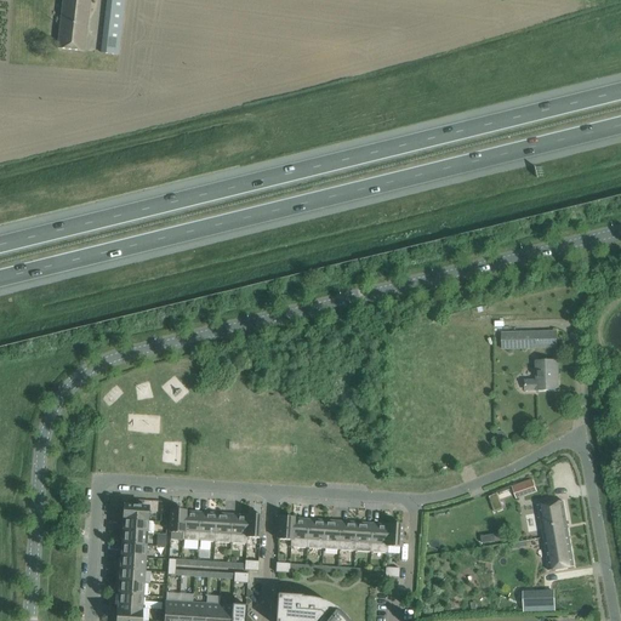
[(90,0),(62,0),(57,49),(84,52),(90,0)]
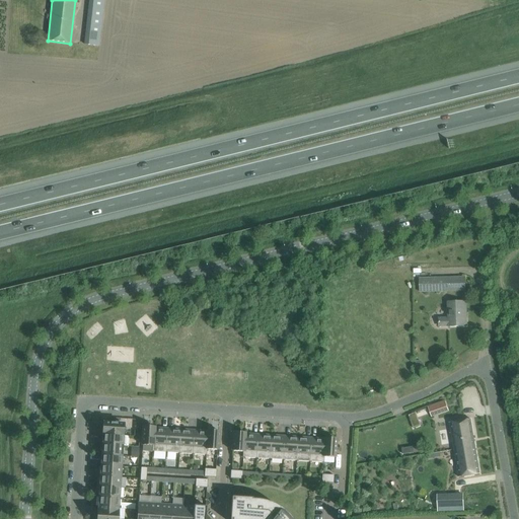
[(98,46),(103,0),(89,0),(84,45),(98,46)]
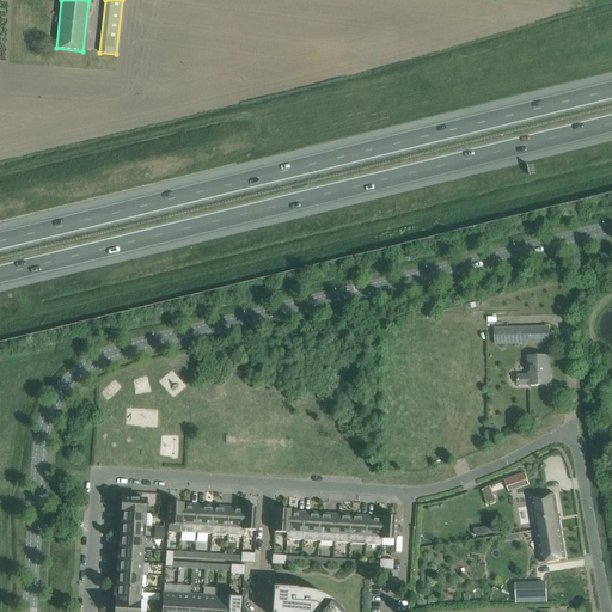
[(483,305),(463,310),(464,314),(484,310),(483,305)]
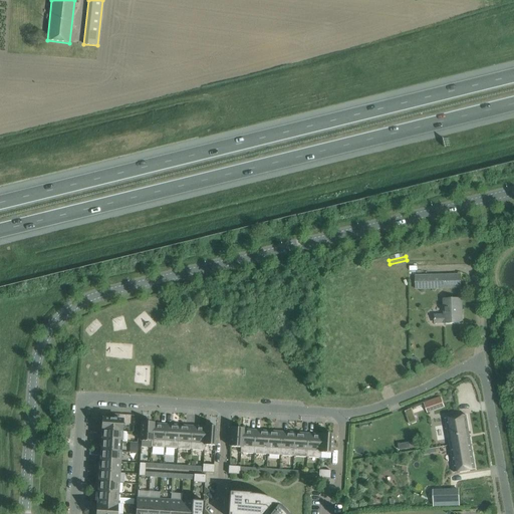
[(433,289),(442,288),(442,275),(433,276),(433,289)]
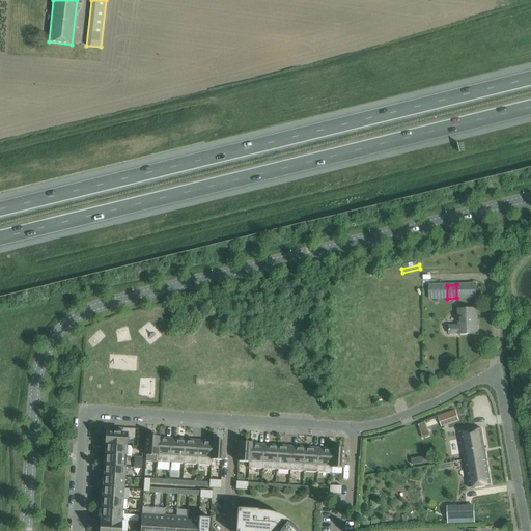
[(456,298),(466,298),(476,298),(476,284),(456,284),(456,298)]
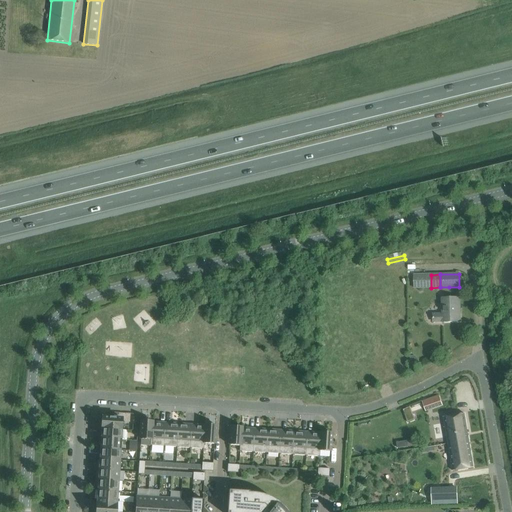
[(414,288),(431,288),(431,275),(414,275),(414,288)]
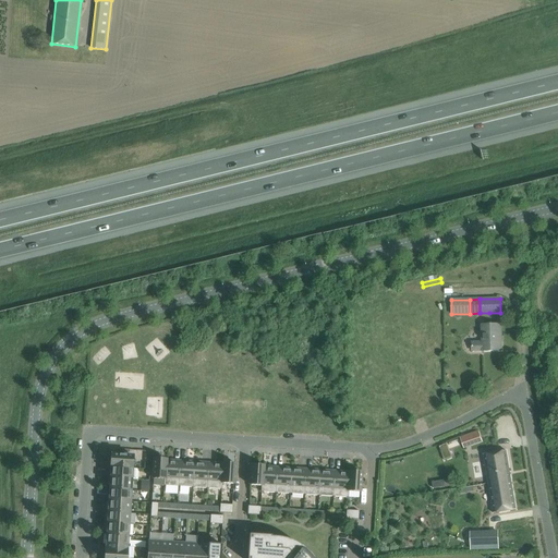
[(483,351),(501,351),(501,341),(499,341),(499,325),(483,325),(483,342),(472,342),(472,351),(483,351)]
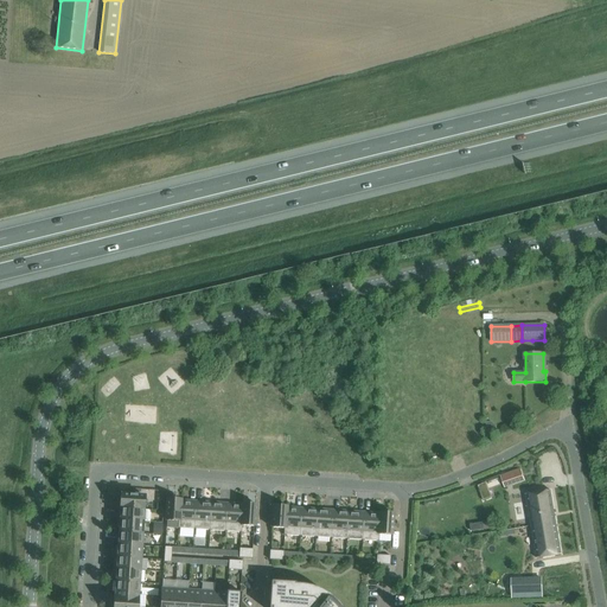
[(521,470),(509,473),(512,484),(524,480),(521,470)]
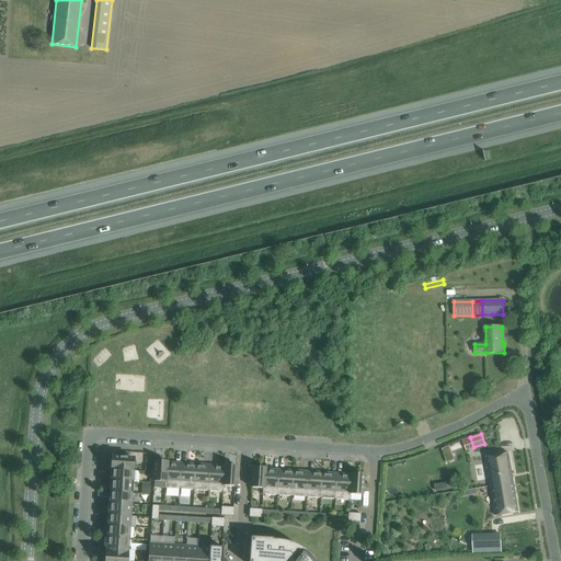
[(485,457),(495,516),(519,513),(508,454),(485,457)]
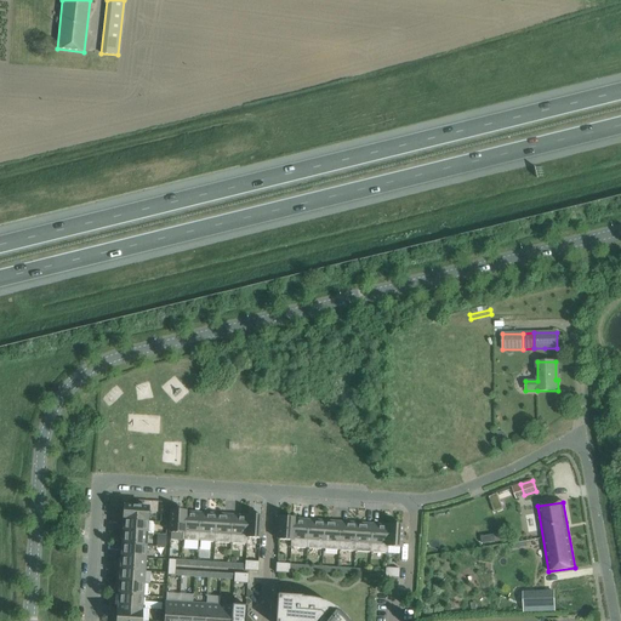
[(123,519),(147,520),(148,508),(124,506),(123,519)]
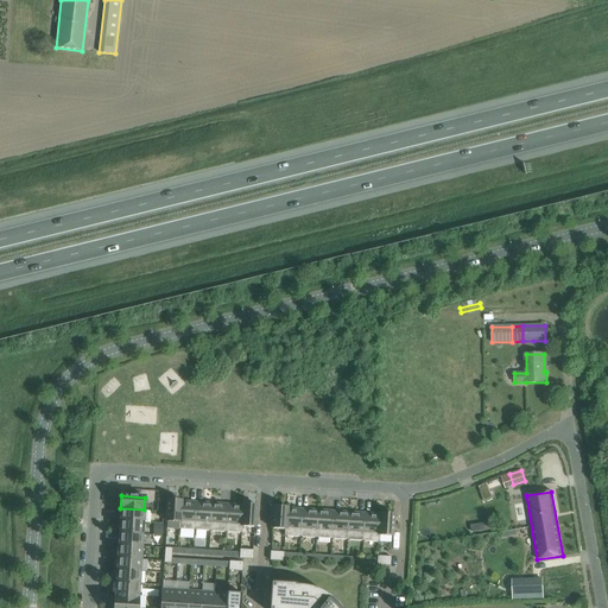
[(179,530),(182,502),(182,500),(168,500),(165,521),(178,523),(178,529),(179,530)]
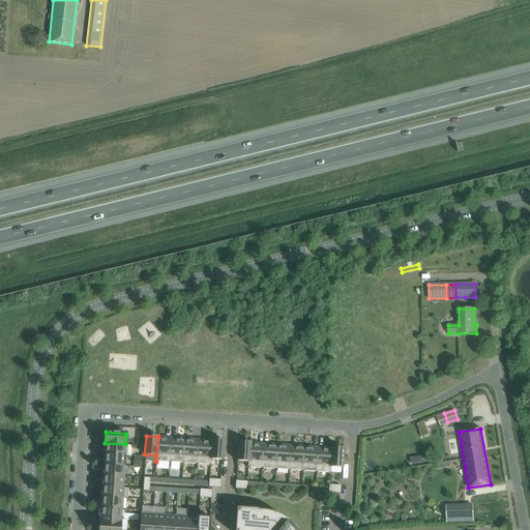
[(170,462),(171,439),(166,439),(166,438),(158,438),(156,462),(170,462)]
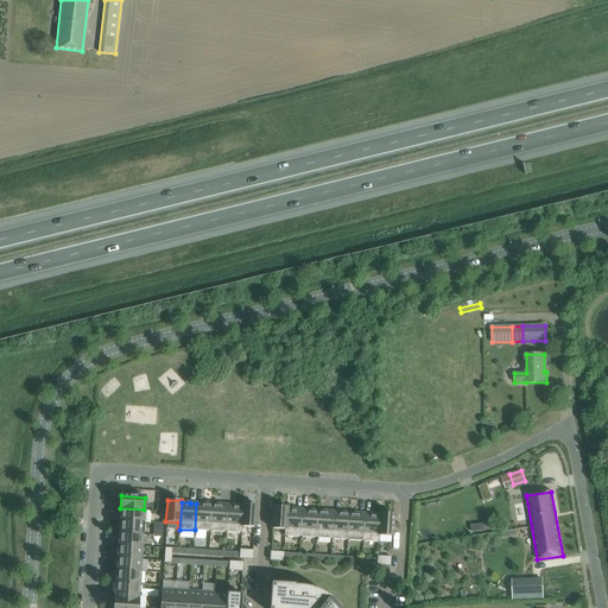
[(210,531),(211,504),(202,504),(202,505),(196,504),(195,530),(210,531)]
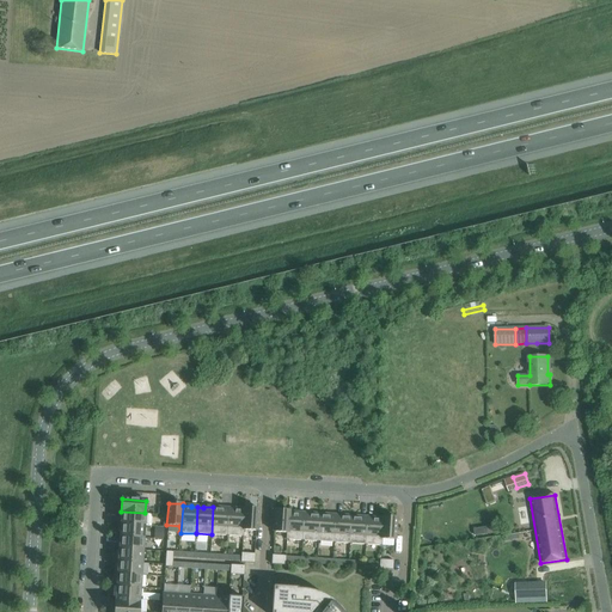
[(228,536),(230,509),(222,509),(222,508),(213,507),(212,534),(228,536)]
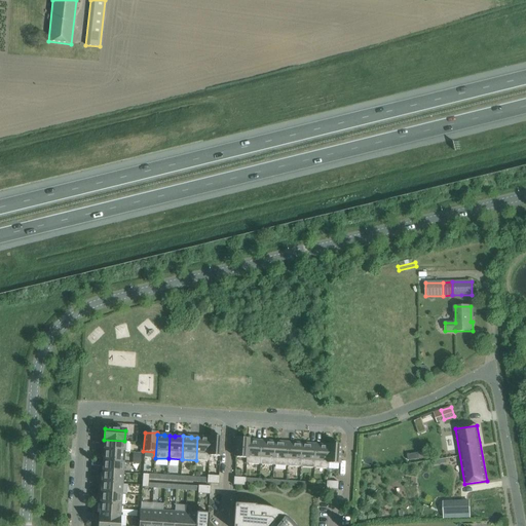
[(209,461),(210,438),(202,437),(202,439),(197,438),(196,460),(209,461)]
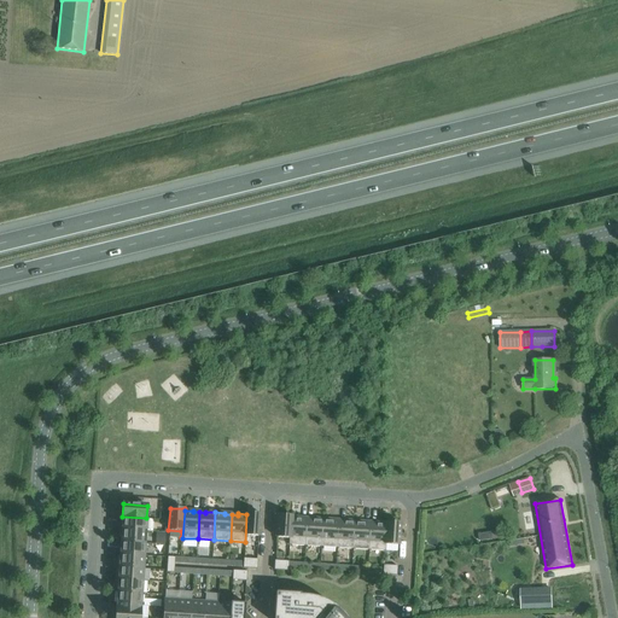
[(260,536),(261,514),(246,513),(246,514),(245,542),(246,542),(246,535),(260,536)]
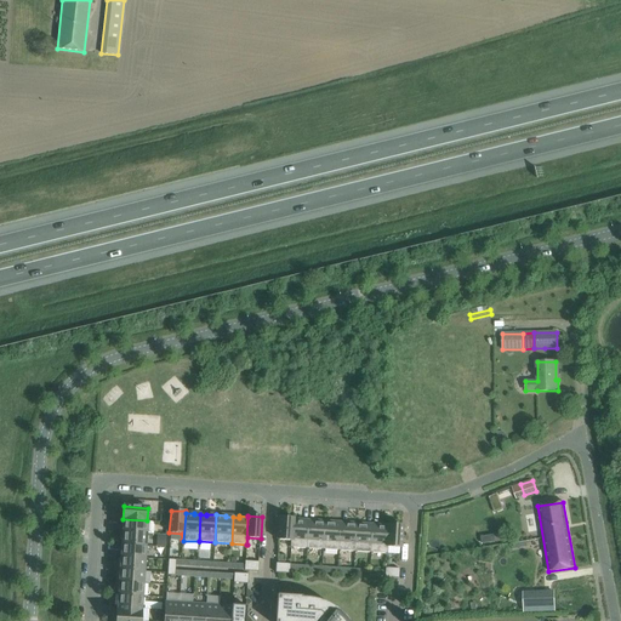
[(292,547),(294,519),(294,518),(279,517),(278,540),(291,541),(290,547),(292,547)]
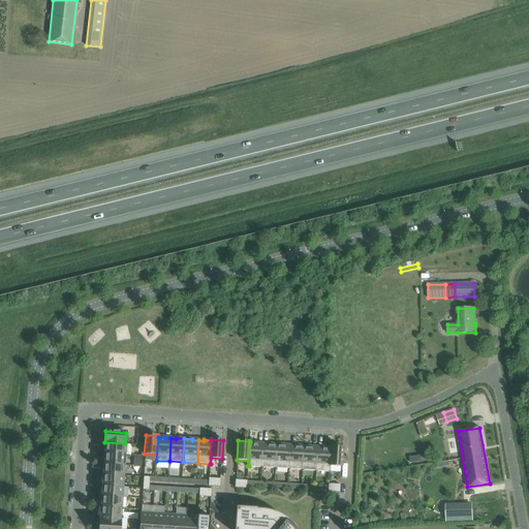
[(104,442),(104,443),(105,443),(104,453),(125,455),(130,455),(131,444),(125,443),(104,442)]
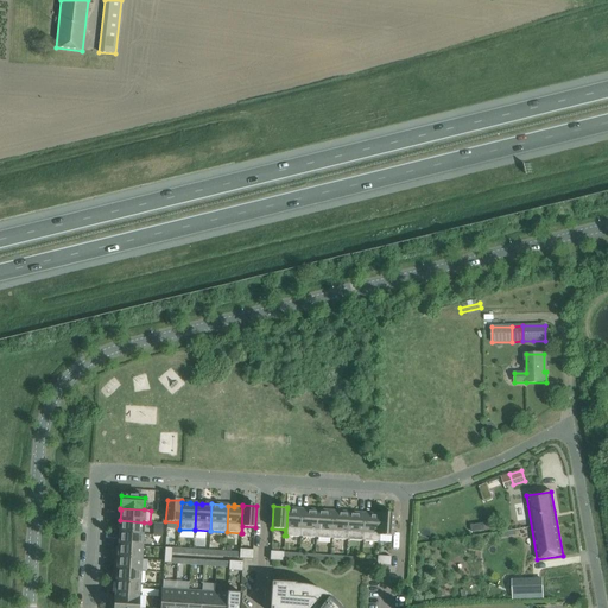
[(301,537),(302,511),(296,511),(296,510),(287,508),(286,536),(301,537)]
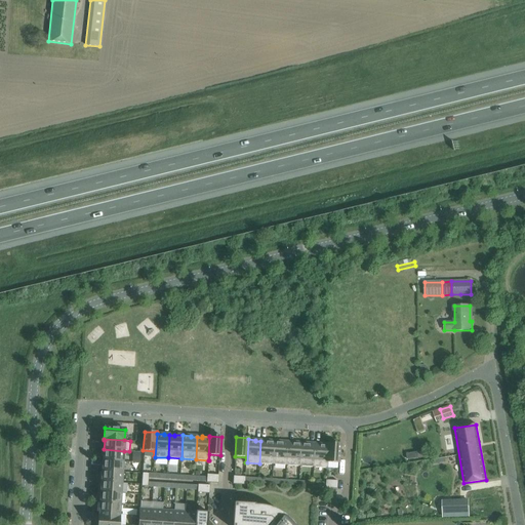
[(273,465),(275,441),(267,440),(267,442),(260,441),(259,463),(273,465)]
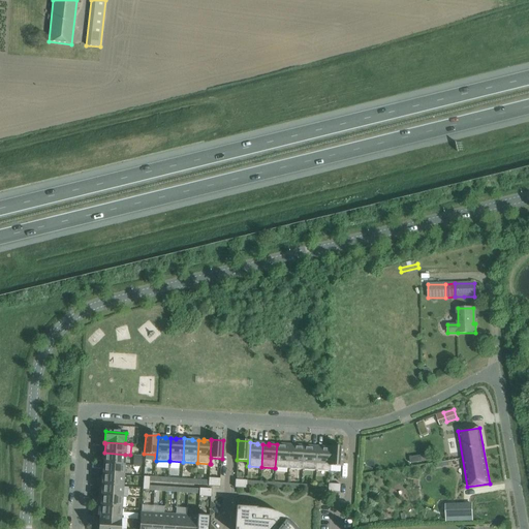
[(288,469),(290,446),(285,446),(285,445),(277,444),(275,468),(288,469)]
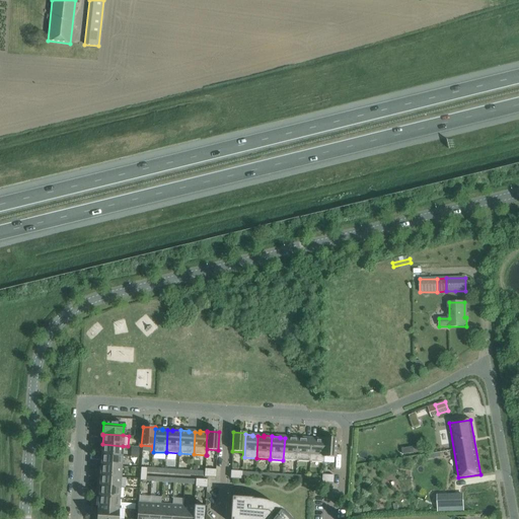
[(296,461),(298,438),(290,437),(290,438),(285,438),(283,460),(296,461)]
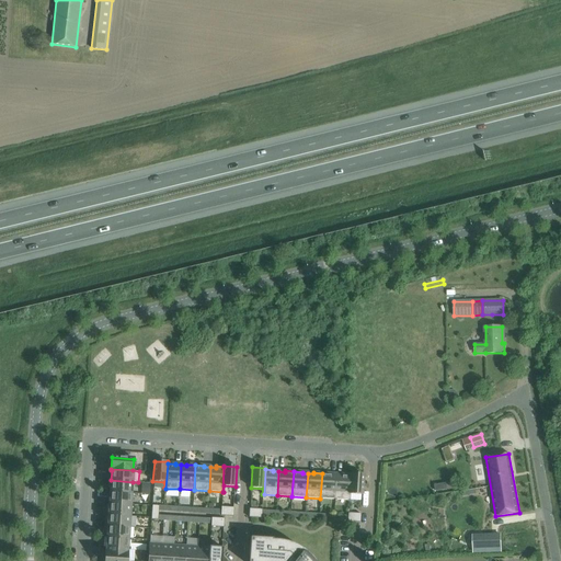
[(335,500),(336,476),(331,474),(331,473),(322,473),(320,499),(335,500)]
